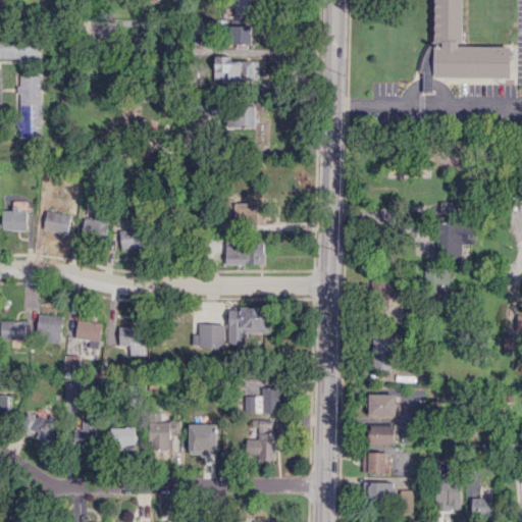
[(420,71),(423,60),(427,48),(434,38),(434,0),(463,0),(463,45),(510,45),(510,75),(432,75),(432,93),(423,93),(423,71),(420,71)]
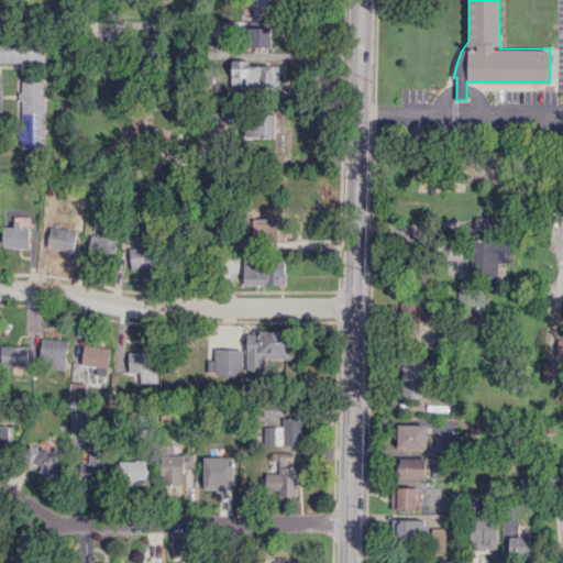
[(272,28),(251,28),(250,47),(271,47),(272,28)]
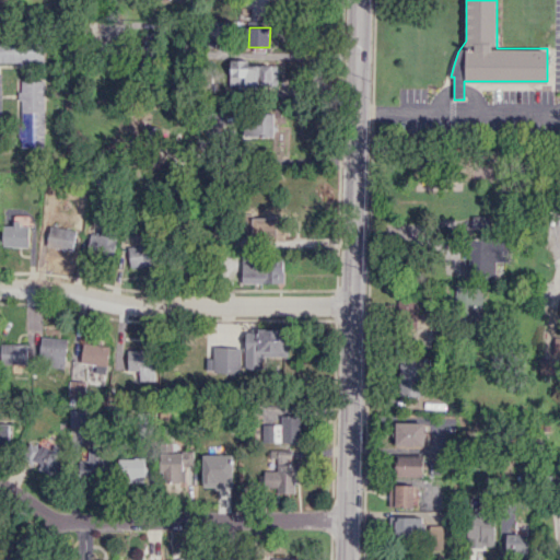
[(0,39),(0,62),(43,63),(43,39),(0,39)]
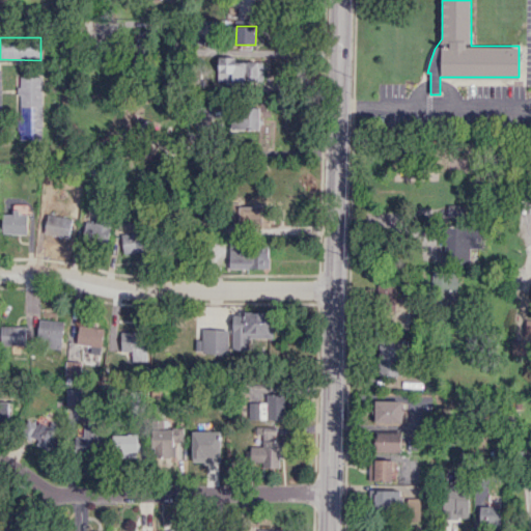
[(263,62),(236,61),(236,57),(219,56),(218,82),(262,83),(263,62)]
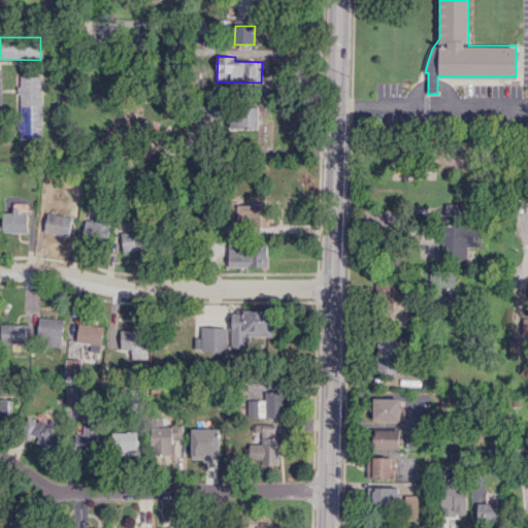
[(20,75),(19,137),(40,138),(42,76),(20,75)]
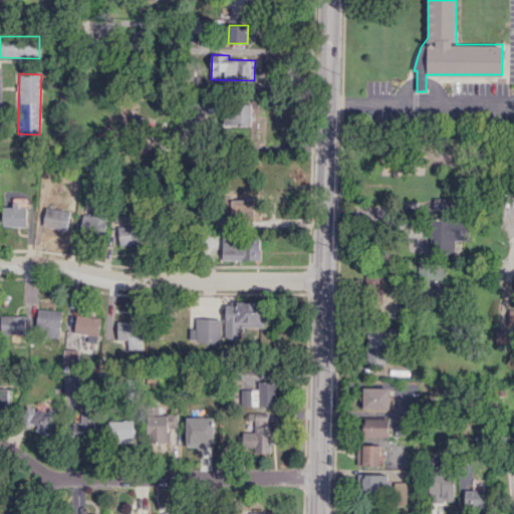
[(252,125),(251,103),(222,104),(223,126),(252,125)]
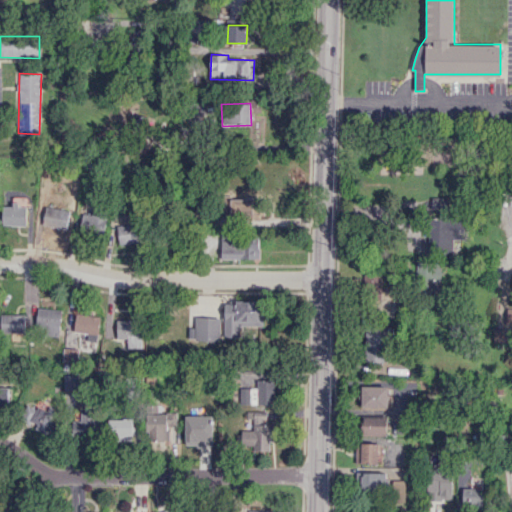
[(255,212),(253,197),(225,200),(227,216),(255,212)]
